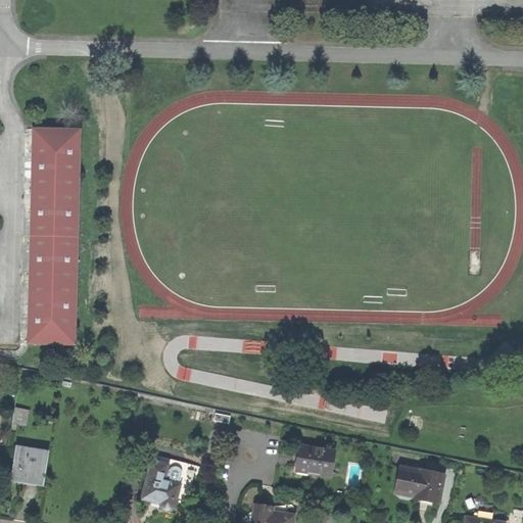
[(77,347),(82,130),(33,129),(28,346),(77,347)]
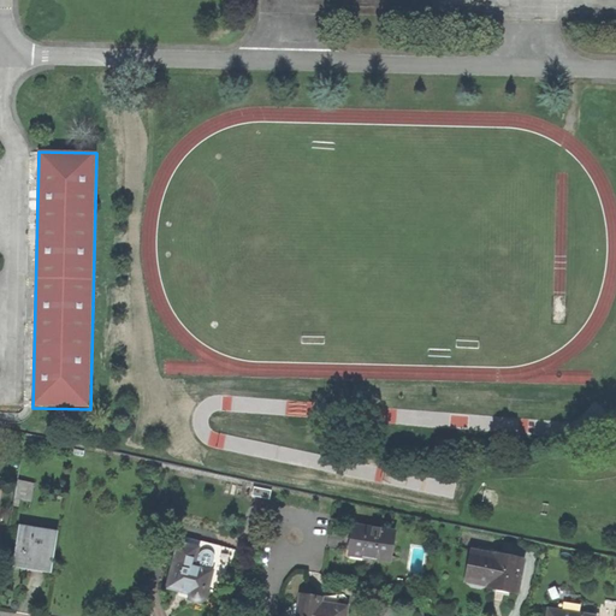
[(261,503),(268,504),(272,490),(235,481),(232,491),(262,498),(261,503)]
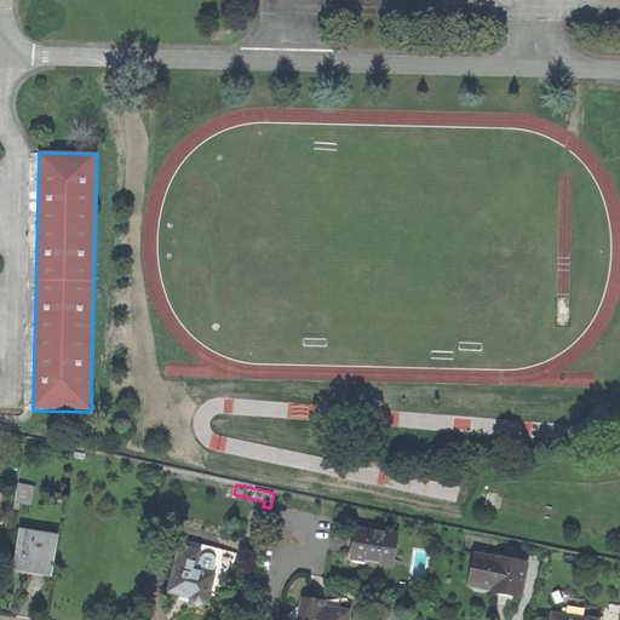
[(18,495),(29,498),(30,489),(19,488),(18,495)]
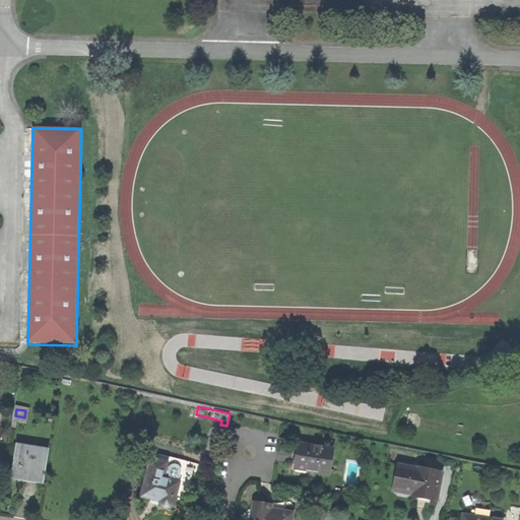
[(295,468),(329,473),(333,450),(299,444),(297,456),(295,468)]
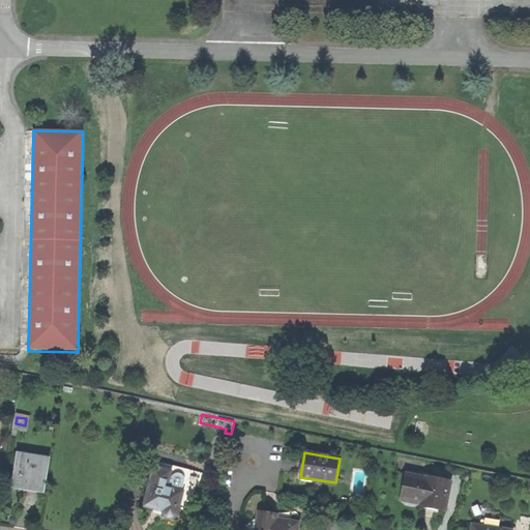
[(30,486),(42,487),(47,458),(18,453),(13,484),(24,487),(29,487),(30,486)]
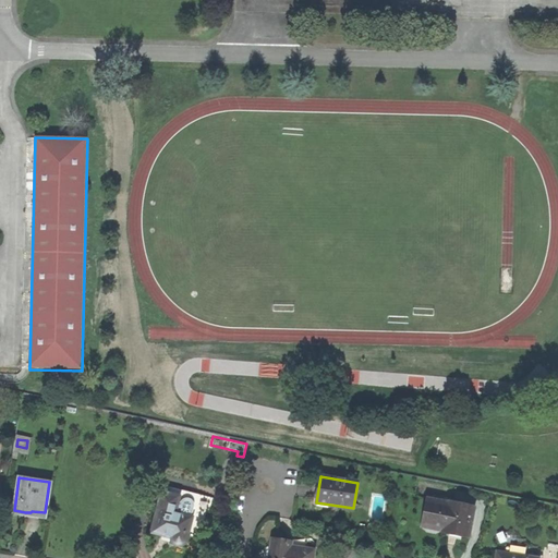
[(178,496),(160,492),(150,532),(160,534),(171,536),(171,540),(173,543),(176,544),(180,545),(183,543),(185,541),(191,517),(172,512),(174,504),(177,504),(178,496)]
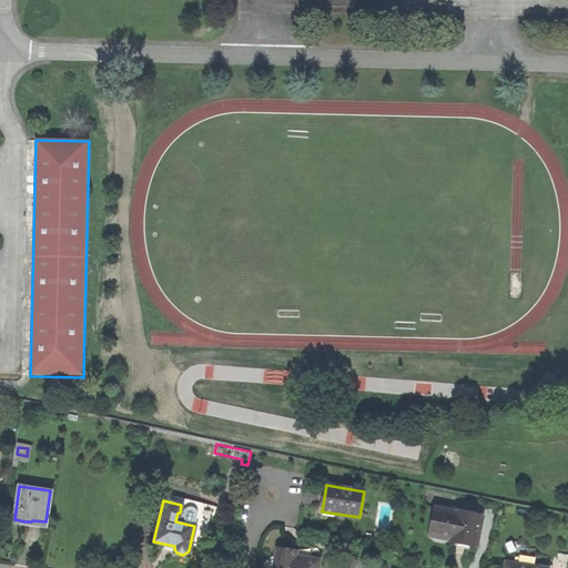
[(450,540),(449,543),(460,545),(477,548),(483,516),(456,510),(456,511),(434,507),(428,536),(450,540)]
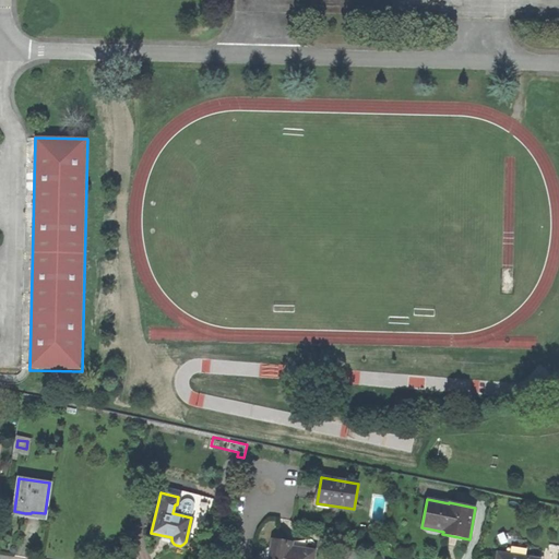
[(290,542),(272,539),(269,558),(311,558),(313,551),(290,548),(290,542)]
